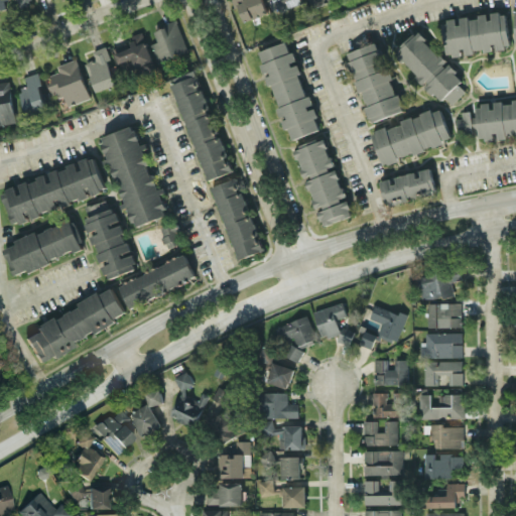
[(16,0),(19,8),(34,2),(33,0),(16,0)]
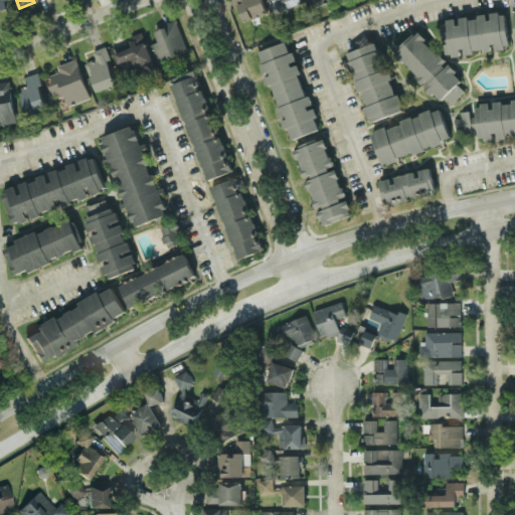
[(232,0),(240,21),(268,12),(263,0),(232,0)]
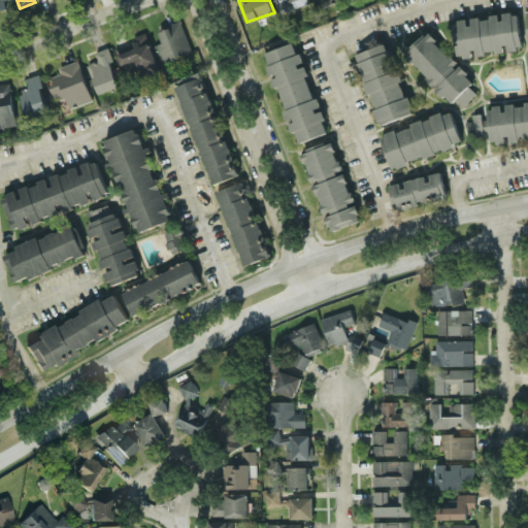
[(311,2),(310,0),(275,0),(281,13),(311,2)]
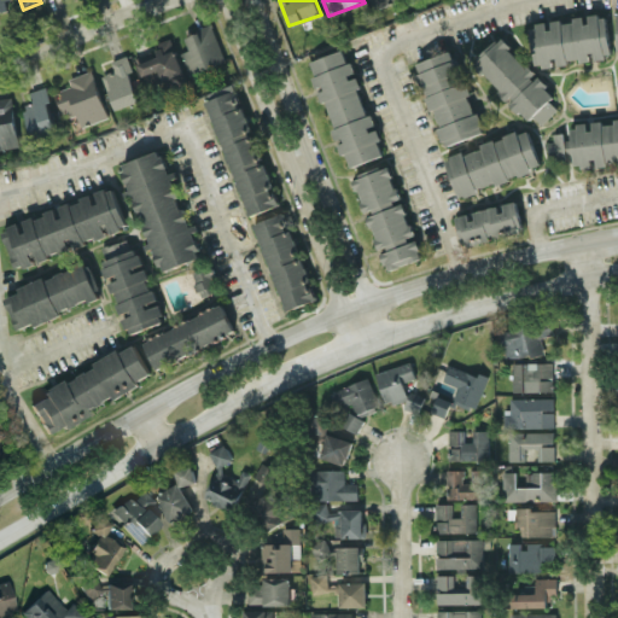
[(535,66),(592,59),(592,57),(611,54),(606,13),(563,19),(530,23),(535,66)]
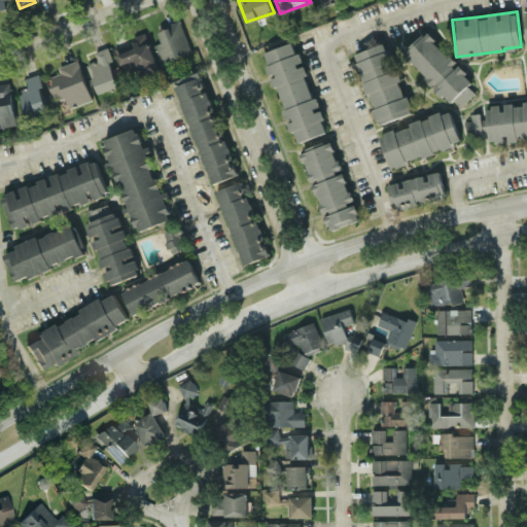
[(191,51),(180,21),(156,30),(162,41),(154,44),(162,63),(191,51)]
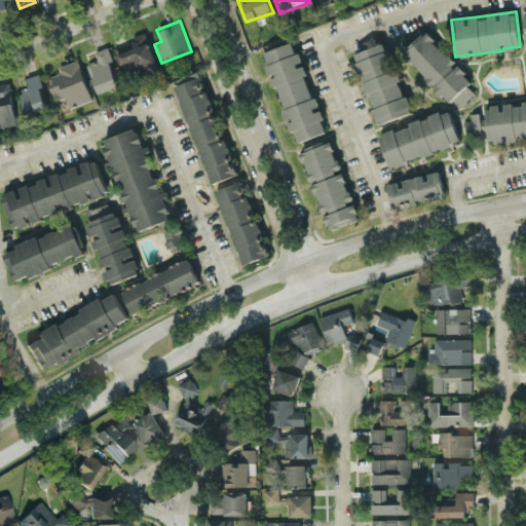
[(115,48),(122,68),(136,64),(140,77),(159,70),(146,31),(134,35),(136,41),(115,48)]
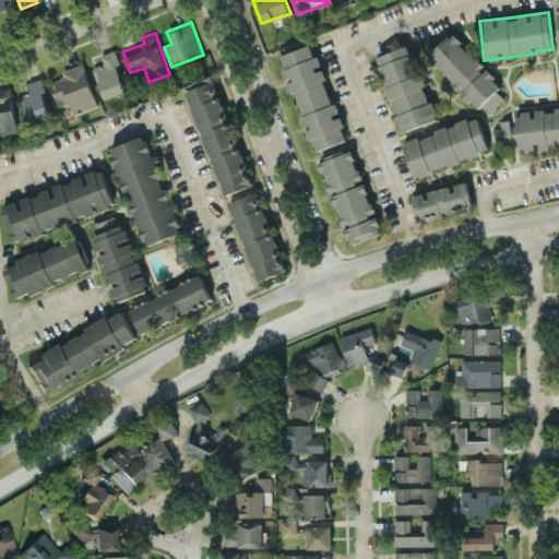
[(427,56),(476,109),(482,104),(489,111),(504,97),(497,90),(501,85),(453,33),(427,56)]
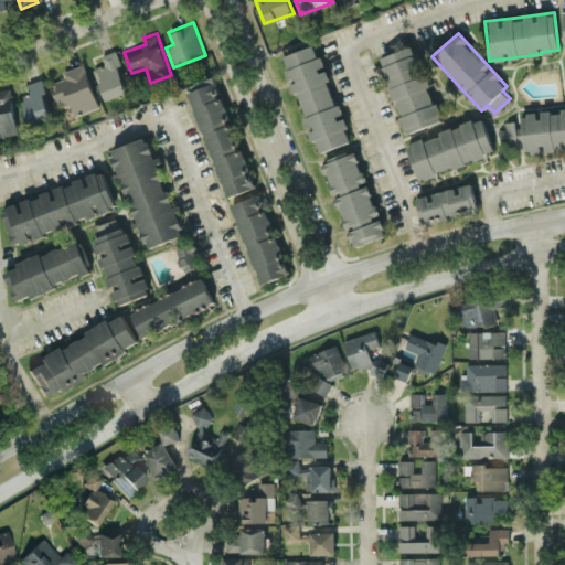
[(284,55),(312,44),(318,57),(321,56),(324,64),(318,67),(320,72),(326,70),(329,78),(327,80),(336,105),(340,104),(343,113),(337,115),(338,119),(344,117),(348,126),(344,128),(350,141),(320,151),(316,139),(312,140),(308,131),(315,128),(313,124),(307,127),(304,117),(307,116),(297,92),(294,93),(289,83),(296,81),(295,76),(288,78),(285,70),(288,68),(284,55)]
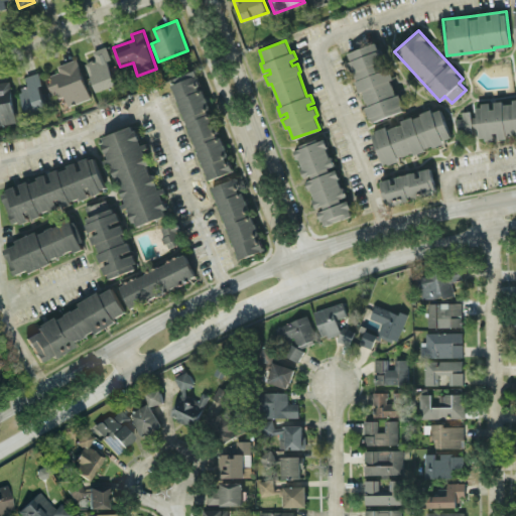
[(404,111),(400,93),(395,94),(381,41),(347,50),(358,91),(362,90),(370,120),(404,111)]
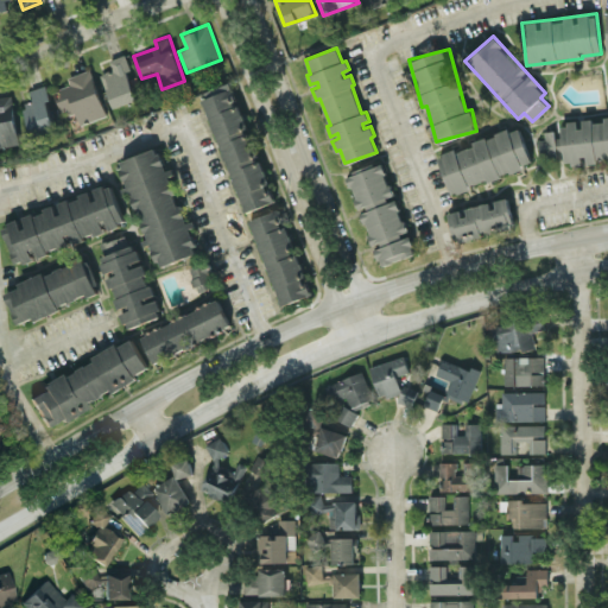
[(112,107),(138,99),(124,54),(109,58),(112,69),(101,73),(112,107)]
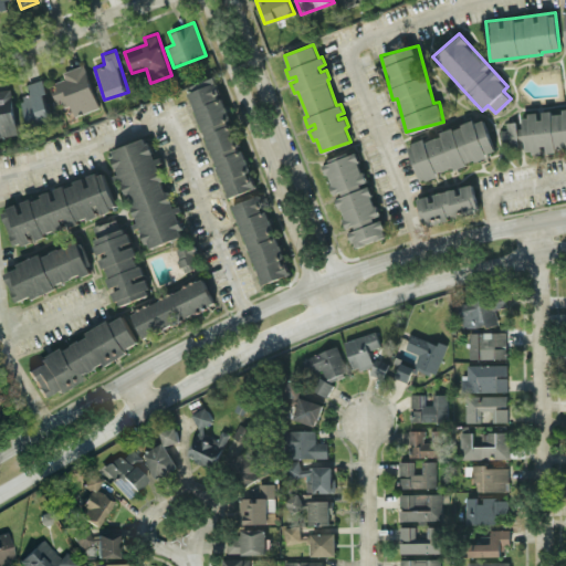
[(62,71),(64,79),(52,83),(60,107),(71,104),(74,115),(98,107),(84,63),(62,71)]
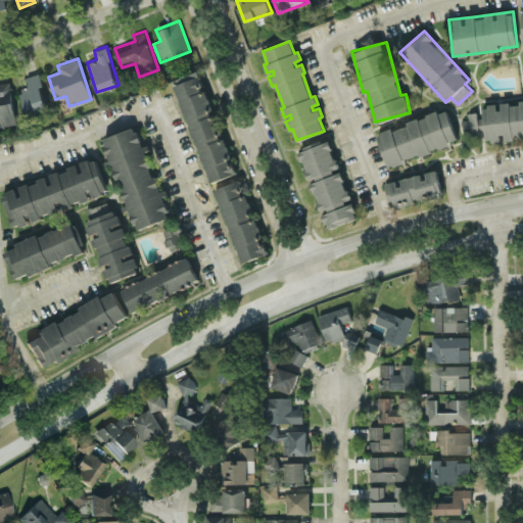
[(235,174),(199,70),(174,80),(209,182),(235,174)]
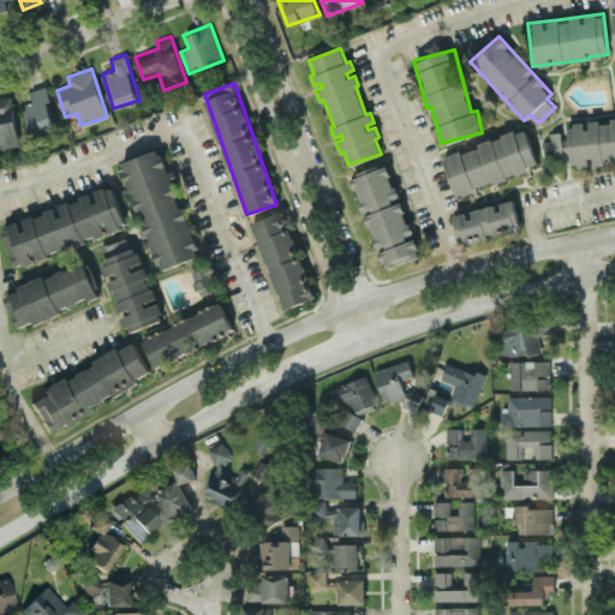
[(58,130),(45,85),(30,90),(34,100),(22,103),(33,138),(58,130)]
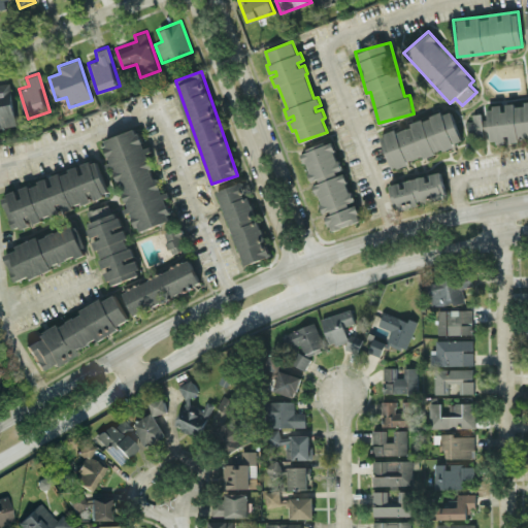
[(0,126),(17,123),(9,81),(0,83),(0,126)]
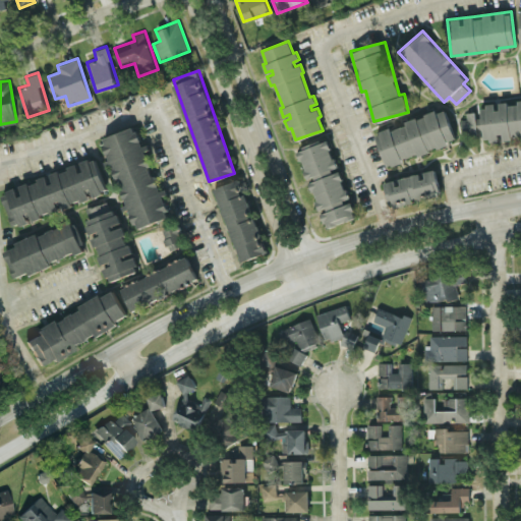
[(520,99),(518,100),(518,102),(480,105),(481,116),(475,117),(475,114),(460,115),(462,133),(483,132),(484,140),(520,137),(520,99)]
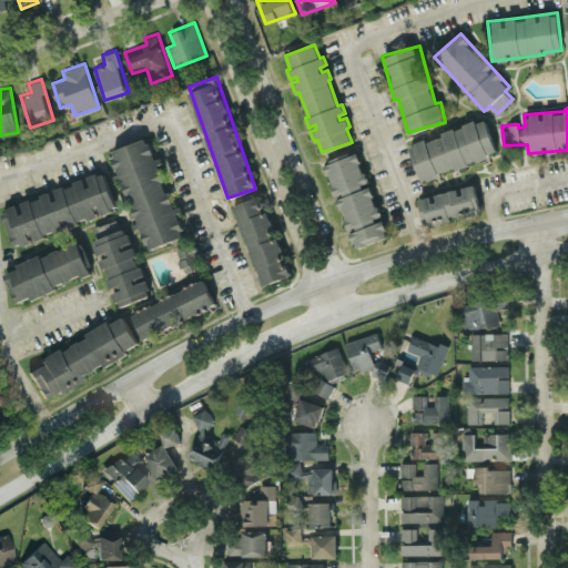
[(409,146),(414,144),(413,142),(425,138),(426,141),(430,140),(430,139),(438,135),(438,137),(443,134),(440,131),(454,127),(454,129),(463,125),(462,123),(475,118),(476,122),(485,119),(496,149),(487,152),(489,156),(477,161),(476,159),(467,162),(468,164),(456,169),(455,165),(449,168),(449,169),(444,171),(443,170),(438,172),(439,175),(427,180),(427,178),(422,180),(409,146)]
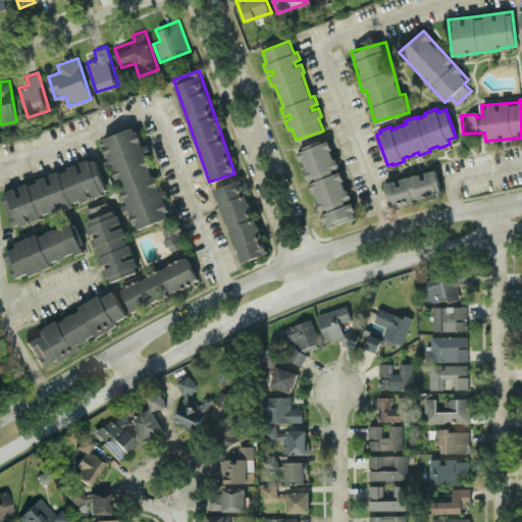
[(136,228),(169,217),(161,193),(160,193),(145,150),(144,150),(136,125),(101,138),(109,159),(108,160),(126,211),(129,210),(136,228)]
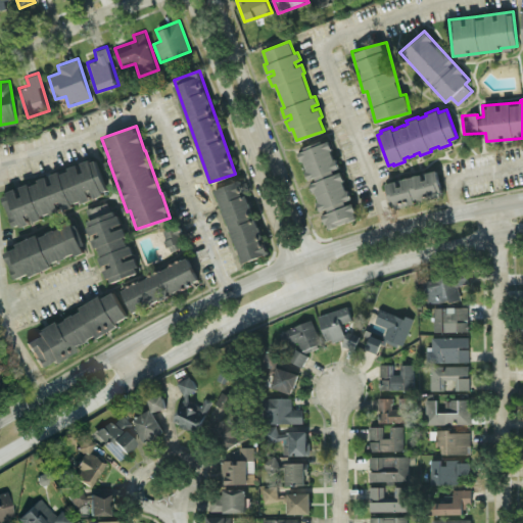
[(329,229),(360,216),(338,170),(340,168),(327,138),(297,151),(311,180),(307,181),(329,229)]
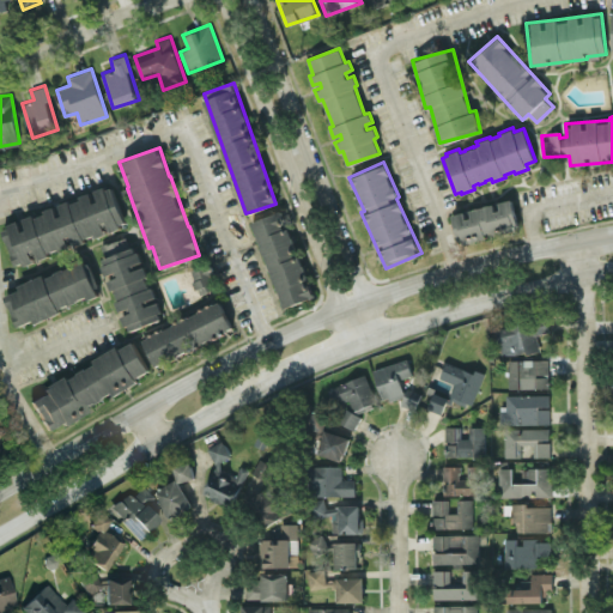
[(16,267),(49,255),(48,253),(126,225),(111,184),(55,205),(56,206),(20,219),(20,220),(1,226),(16,267)]
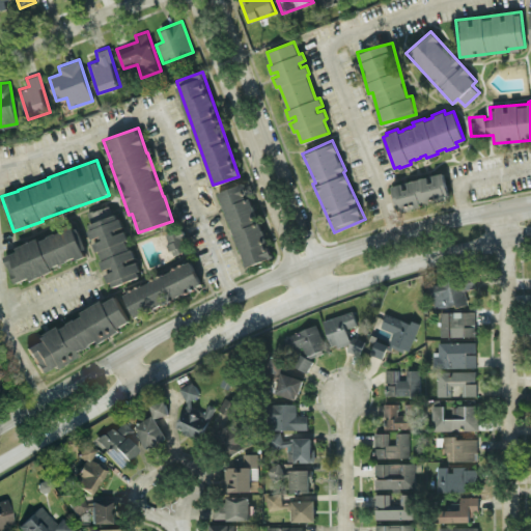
[(397,211),(449,197),(443,171),(391,185),(397,211)]
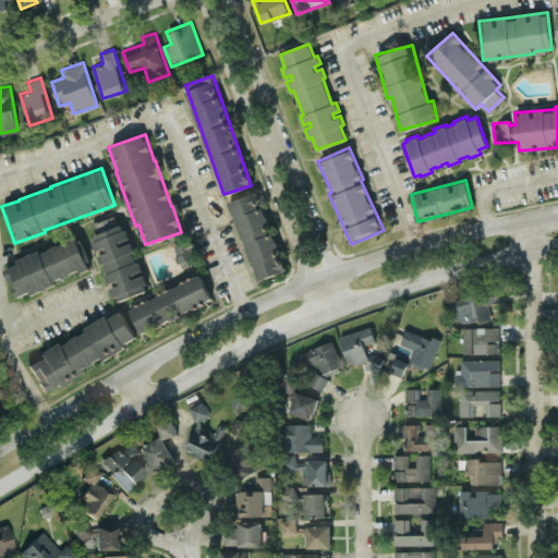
[(286,269),(257,192),(230,202),(257,279),(286,269)]
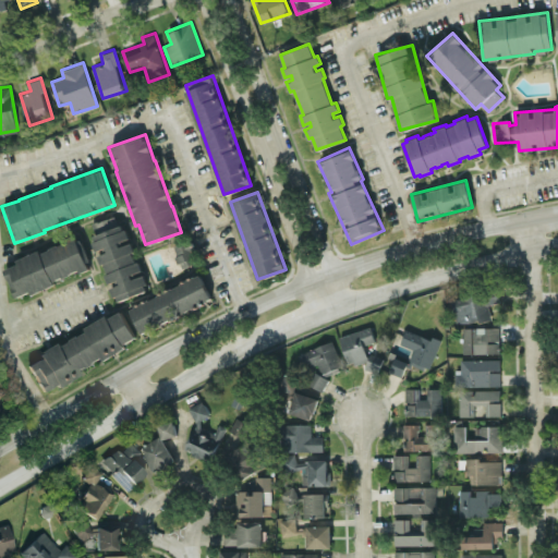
[(145,291),(121,213),(92,222),(96,233),(93,234),(113,301),(145,291)]
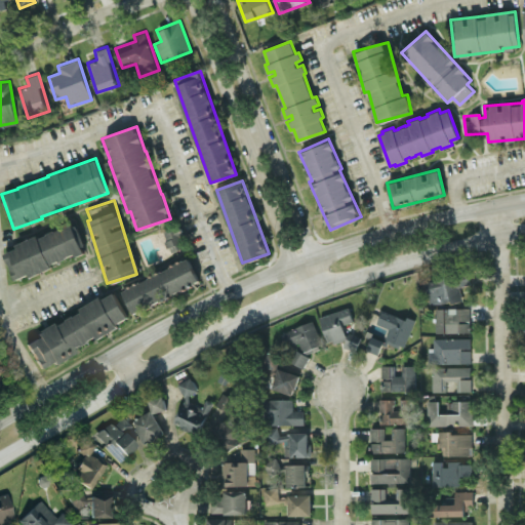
[(13,278),(85,252),(75,223),(3,248),(13,278)]
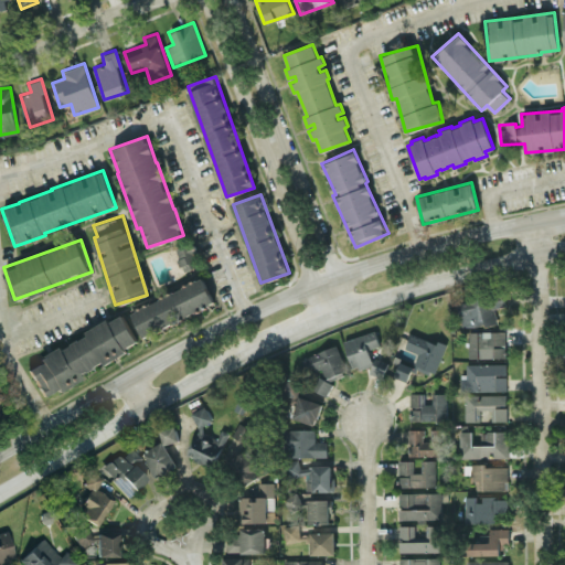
[(177,246),(181,270),(199,266),(193,243),(177,246)]
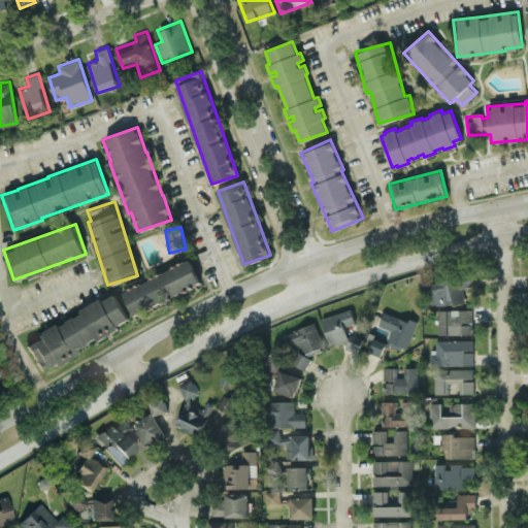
[(201,282),(189,258),(123,291),(134,316),(201,282)]
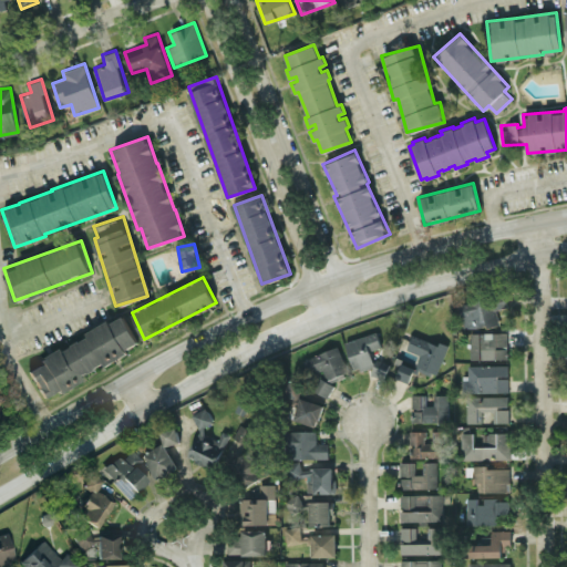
[(498,323),(496,309),(507,307),(505,297),(459,302),(462,328),(498,323)]
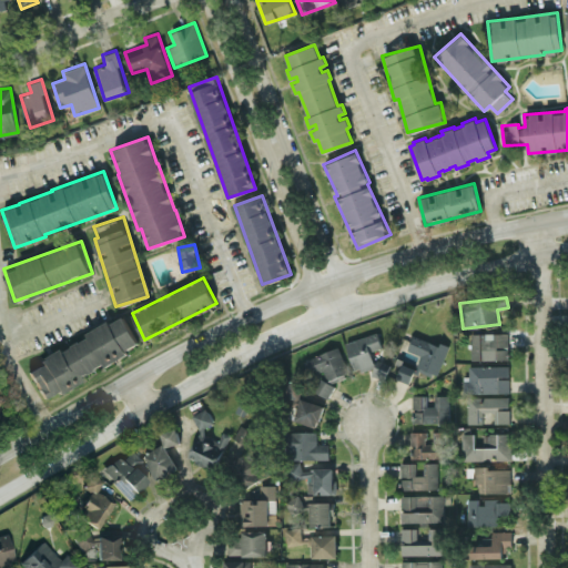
[(41,395),(140,350),(125,317),(27,364),(41,395)]
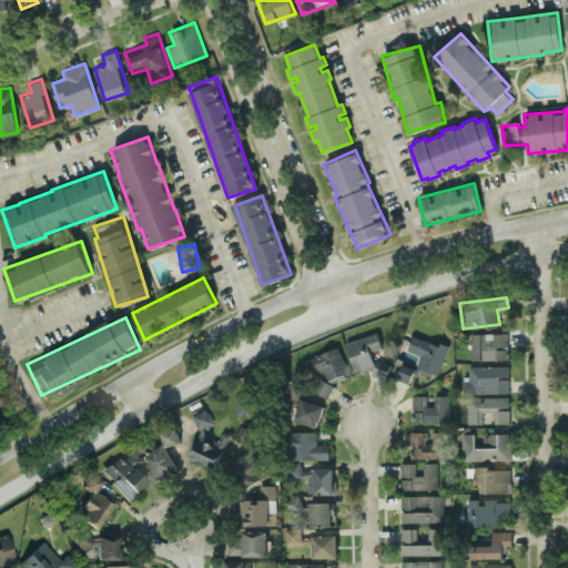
[(470,333),(470,359),(508,358),(507,332),(470,333)]
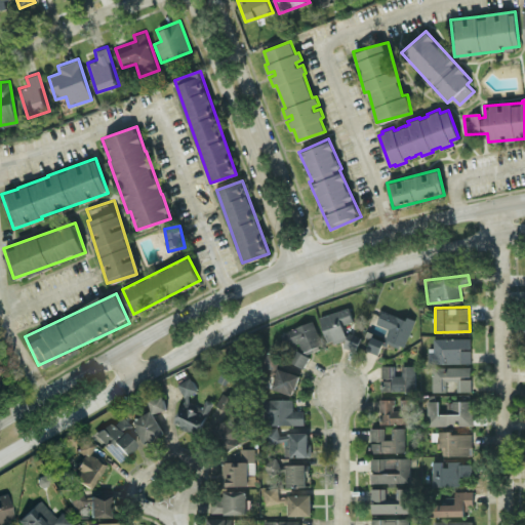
[(353,320),(350,308),(320,315),(327,344),(346,338),(341,323),(353,320)]
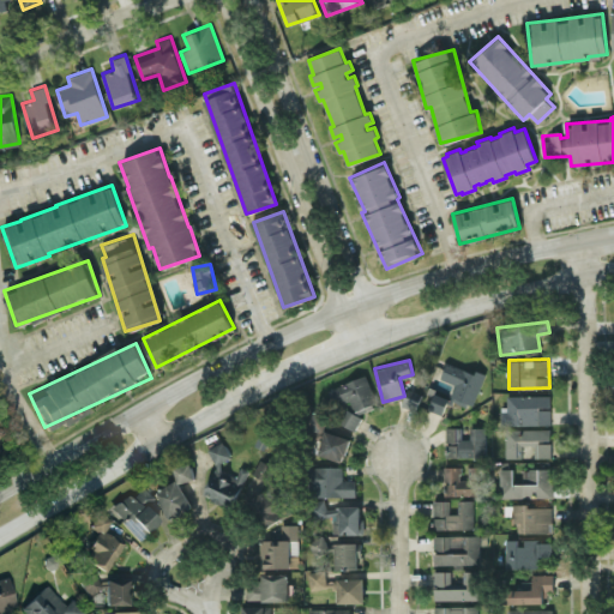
[(483,374),(446,360),(440,378),(455,383),(449,398),(470,407),(483,374)]
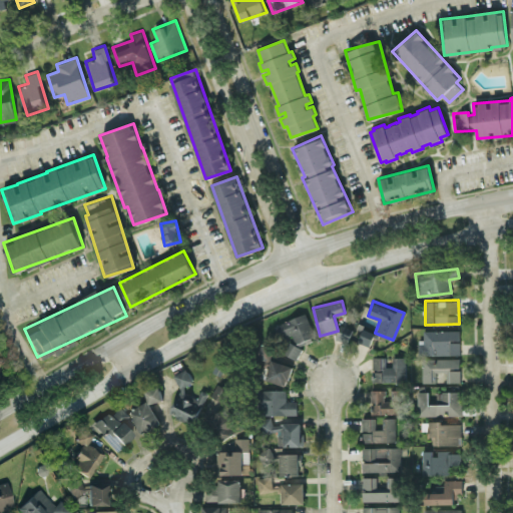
[(275,323),(279,339),(293,335),(295,342),(314,336),(308,314),(275,323)]
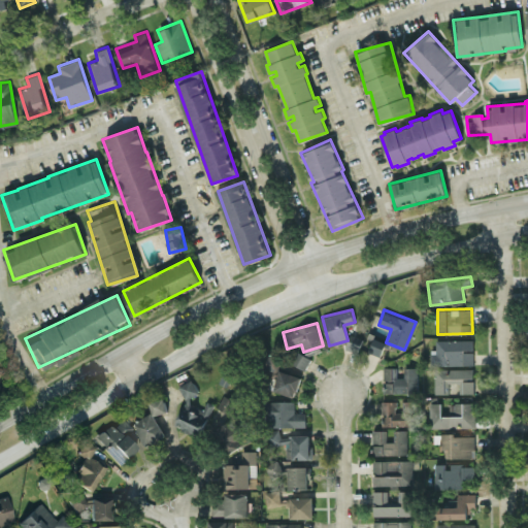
[(380,356),(386,342),(373,337),(367,351),(380,356)]
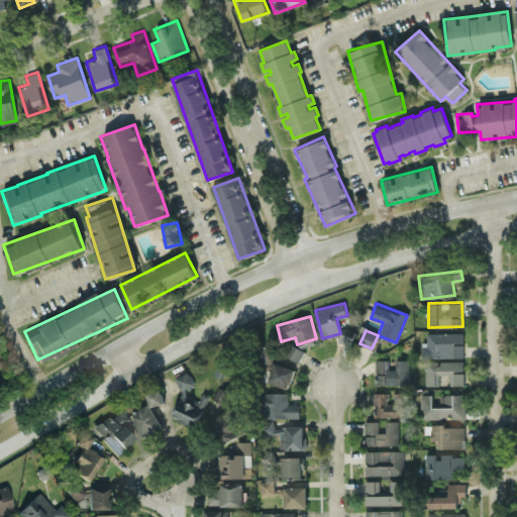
[(462,331),(426,332),(426,341),(421,341),(421,356),(462,356),(462,331)]
